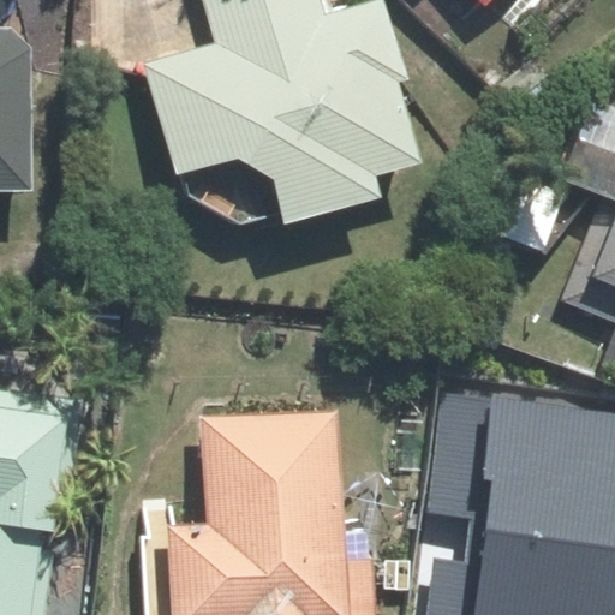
[(199,0),(208,35),(144,57),(179,193),(237,228),(381,198),(380,174),(422,163),(390,0),(341,0),(322,4),(320,0),(199,0)]
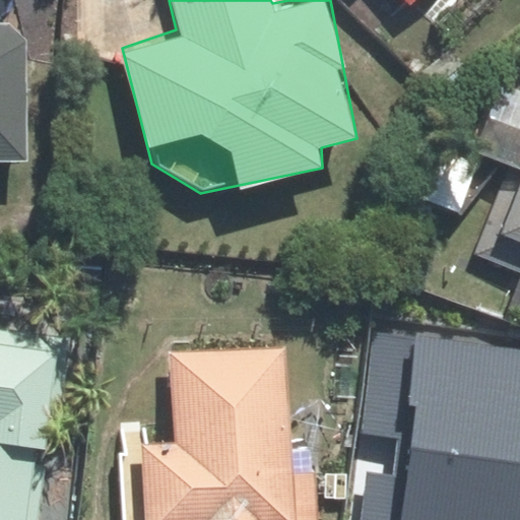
[(401,0),(412,11),(423,0),(401,0)]
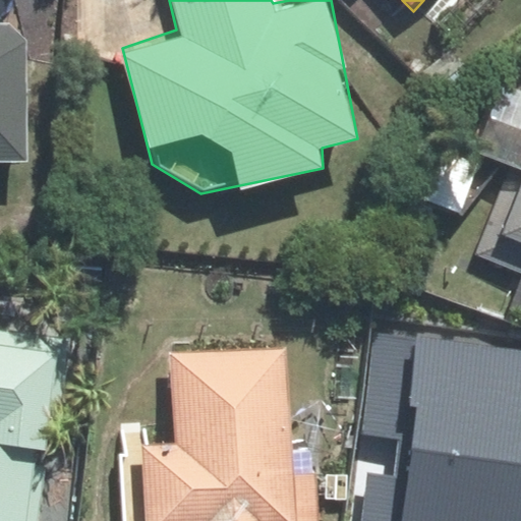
[(0,170),(24,171),(30,22),(0,21),(0,170)]
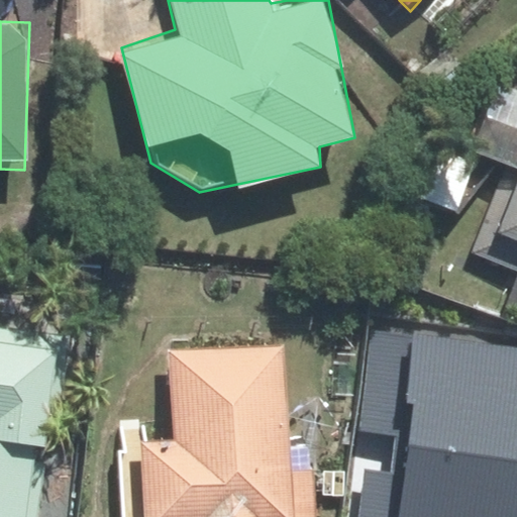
[(440,282),(457,289),(499,307),(510,280),(516,283),(516,79),(482,64),(434,173),(479,192),(440,282)]
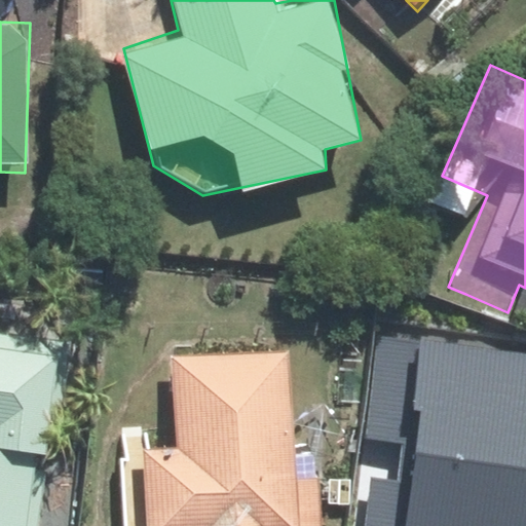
[(0,525),(42,525),(62,338),(0,332),(0,525)]
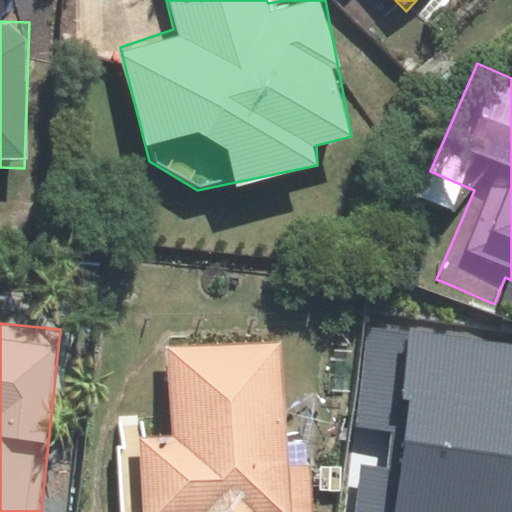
[(167,344),(169,434),(148,434),(147,418),(118,418),(118,511),(312,511),(313,439),(285,439),(286,345),(167,344)]
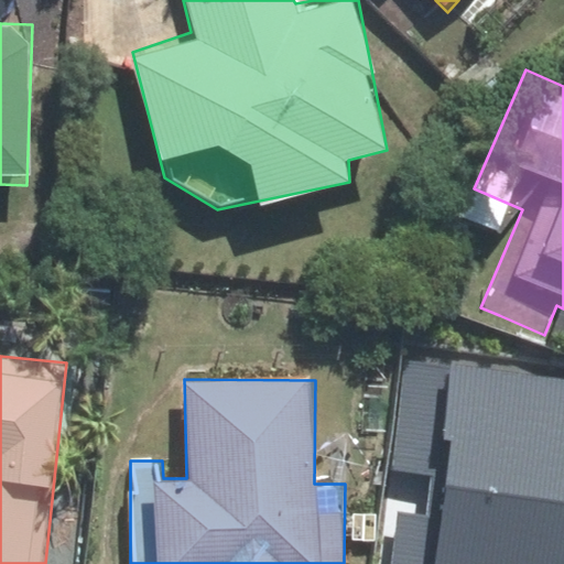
[(563,563),(563,445),(550,414),(398,458),(419,553),(391,560),(391,563),(563,563)]
